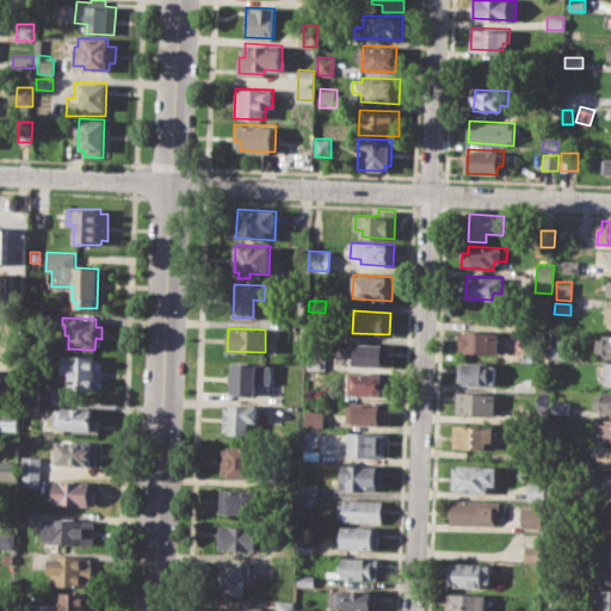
[(458,331),(498,332),(497,353),(457,351),(458,331)]
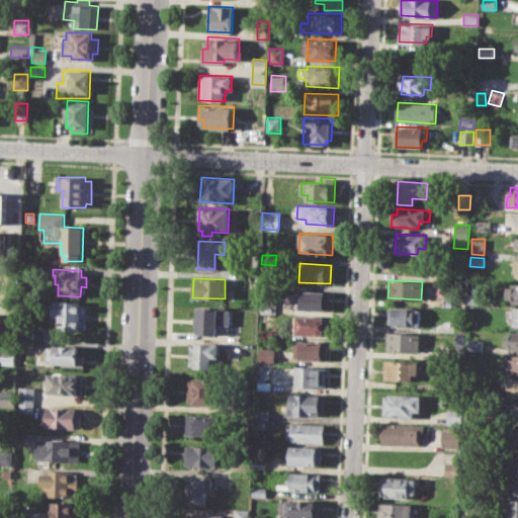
[(512,282),(517,282),(517,303),(510,303),(510,298),(507,298),(507,286),(512,286),(512,282)]
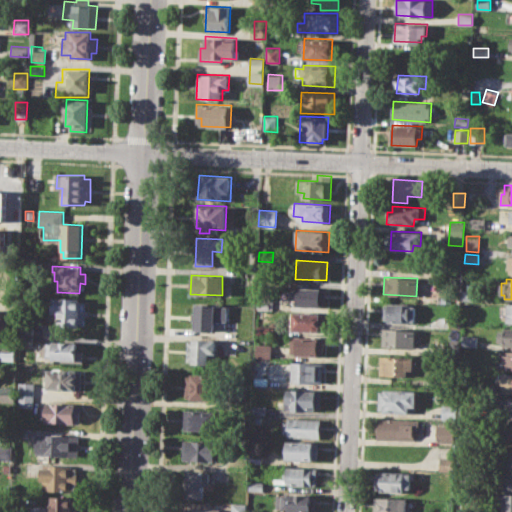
[(297,288),(326,289),(325,307),(296,306),(297,288)]
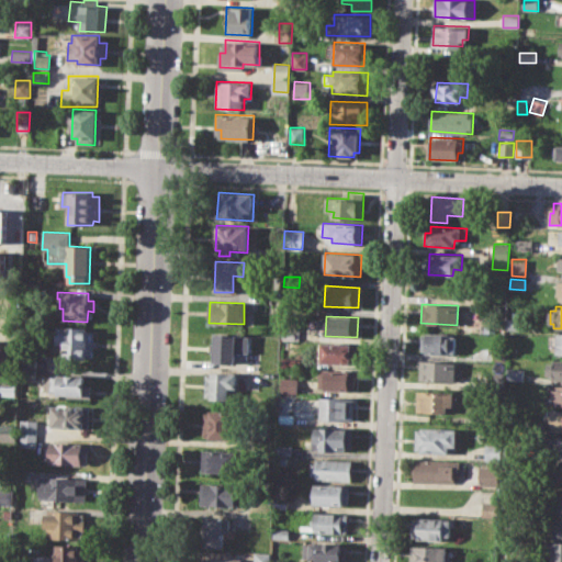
[(508,317),(521,317),(520,329),(508,328),(508,317)]
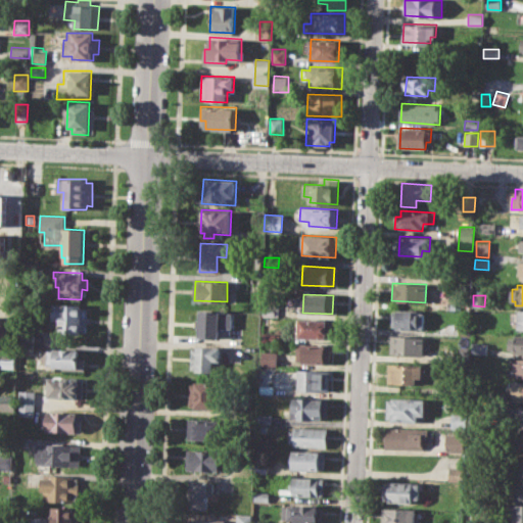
[(52,303),(80,304),(80,307),(88,307),(87,331),(80,331),(80,335),(59,335),(60,319),(52,319),(52,303)]
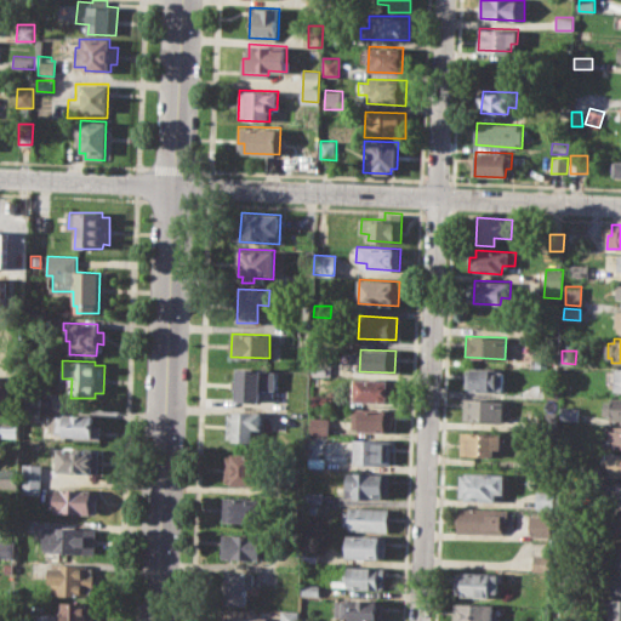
[(311,364),(329,364),(329,376),(311,376),(311,364)]
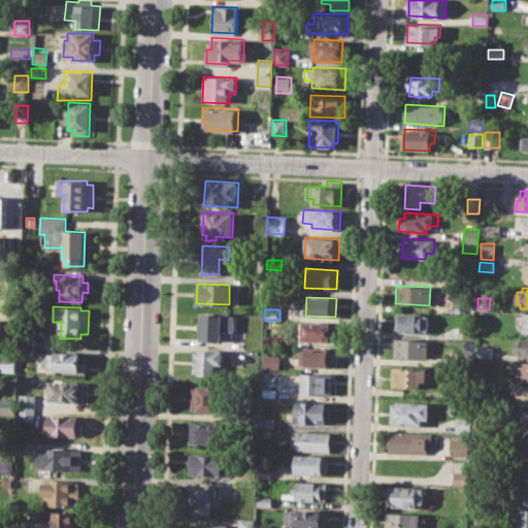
[(201,311),(222,312),(220,340),(200,339),(201,311)]
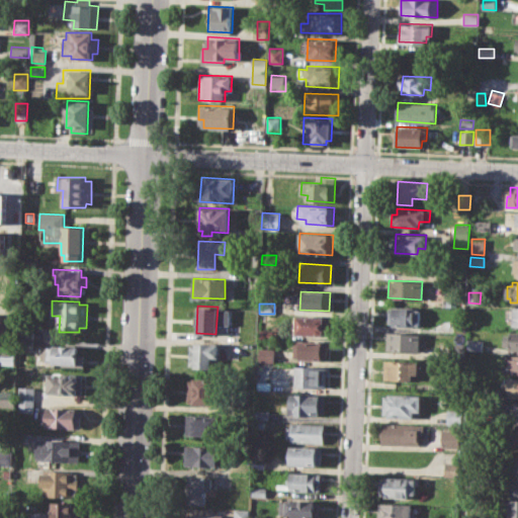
[(387,306),(420,308),(419,326),(386,324),(387,306)]
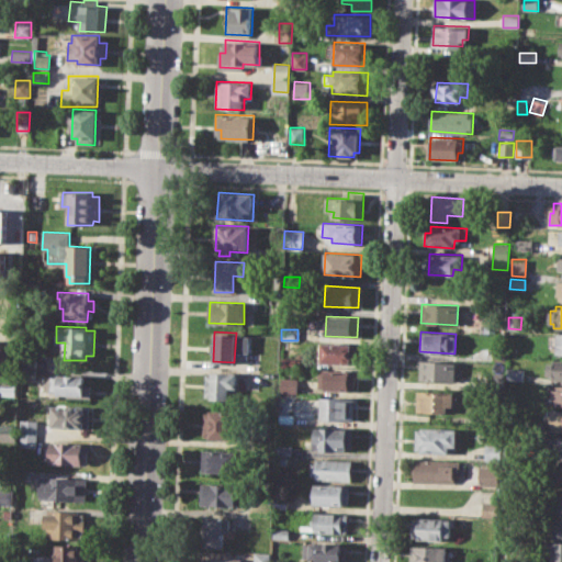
[(321,343),(359,345),(358,363),(319,362),(321,343)]
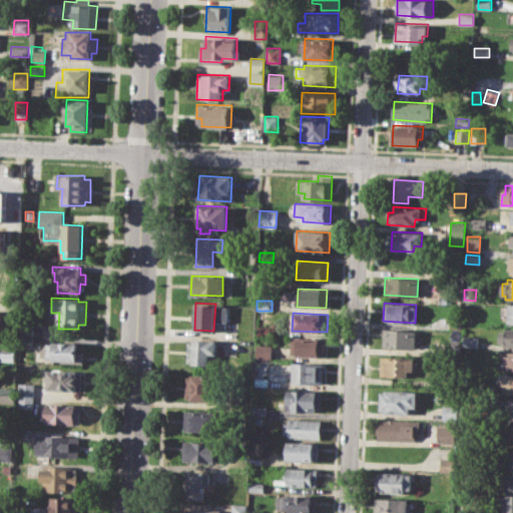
[(255,325),(270,326),(269,336),(254,335),(255,325)]
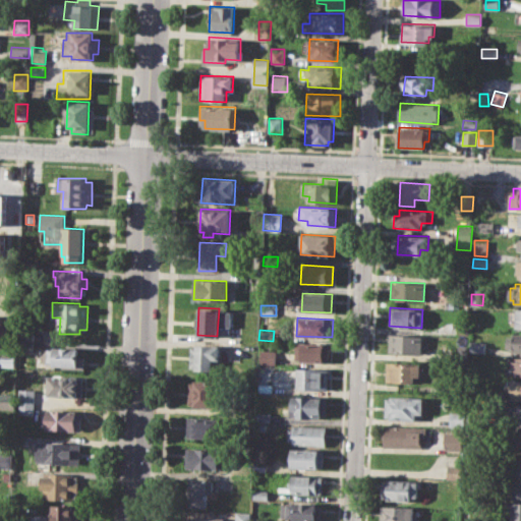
[(21,331),(32,332),(32,340),(20,339),(21,331)]
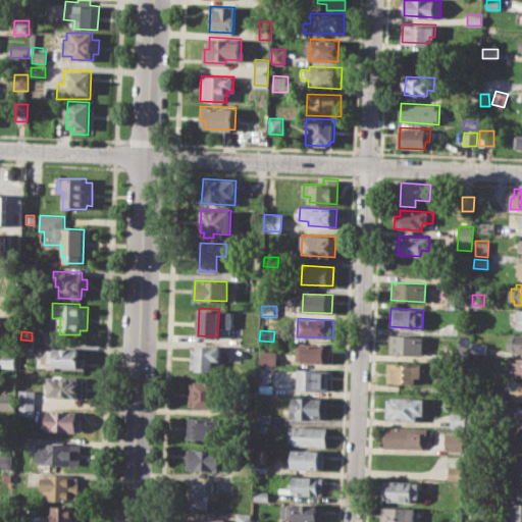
[(514,333),(521,333),(521,354),(513,354),(513,350),(508,350),(509,336),(514,336),(514,333)]
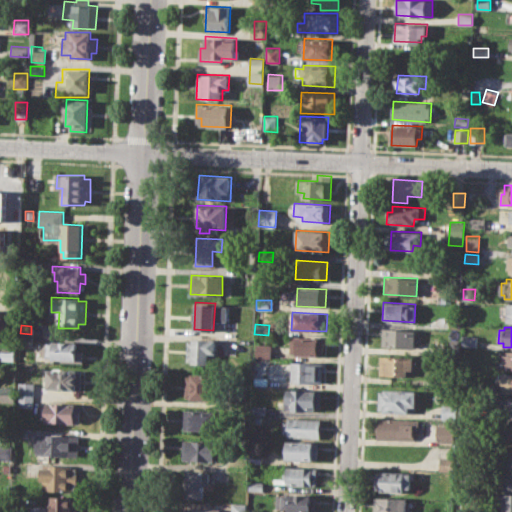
[(382,328),(415,329),(414,347),(381,345),(382,328)]
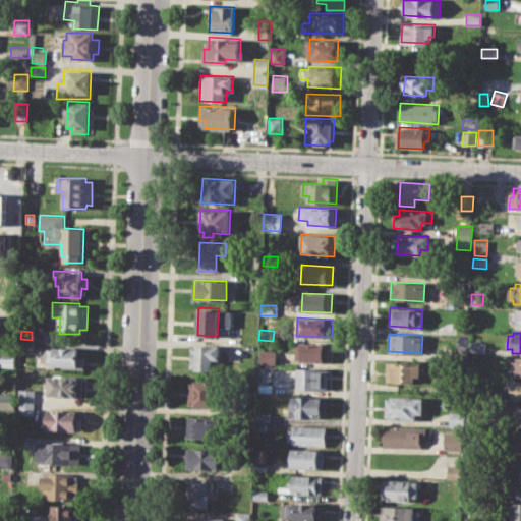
[(296,345),(301,345),(301,340),(330,342),(329,362),(301,361),(301,358),(296,358),(296,345)]
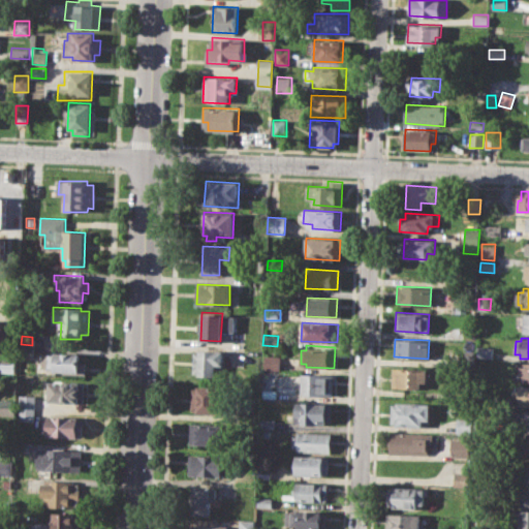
[(476,345),(492,346),(492,359),(476,359),(476,345)]
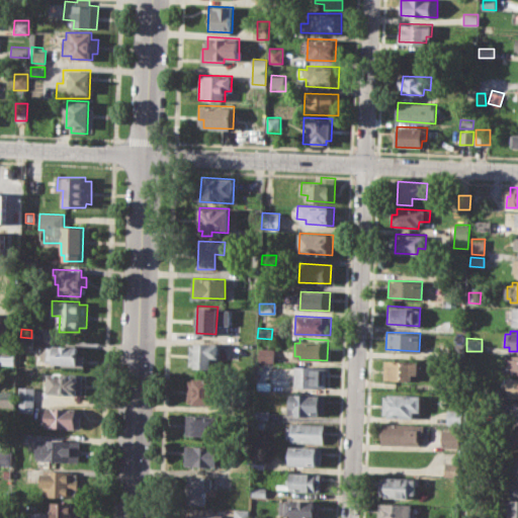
[(20,340),(31,341),(31,350),(20,349),(20,340)]
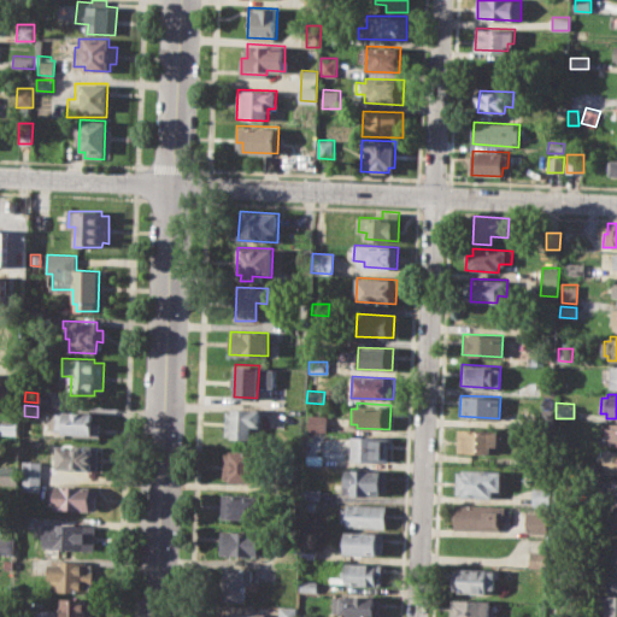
[(225,409),(259,410),(258,439),(224,438),(225,409)]
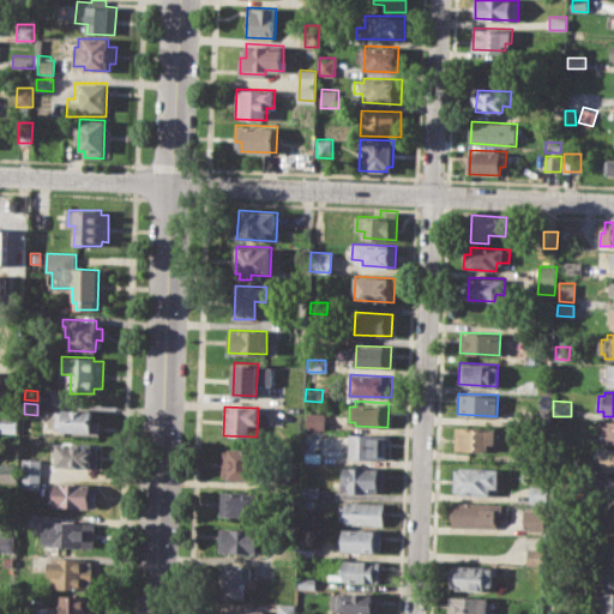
[(47,409),(92,411),(91,419),(101,419),(100,435),(73,434),(73,431),(62,429),(62,426),(47,425),(47,409)]
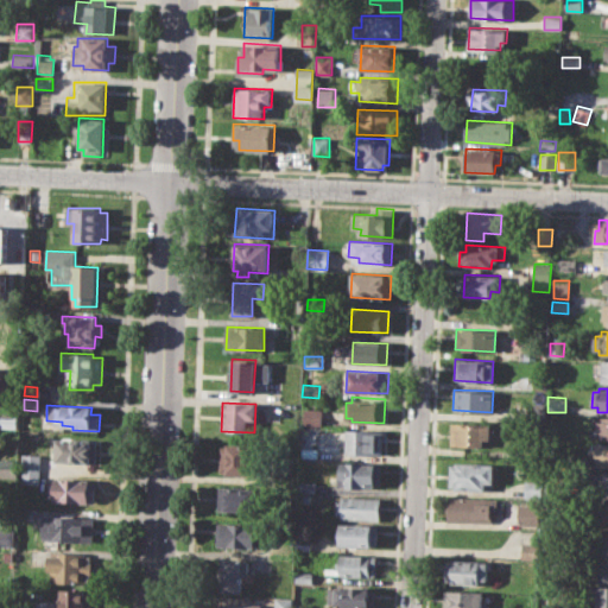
[(304,409),(321,410),(321,426),(303,425),(304,409)]
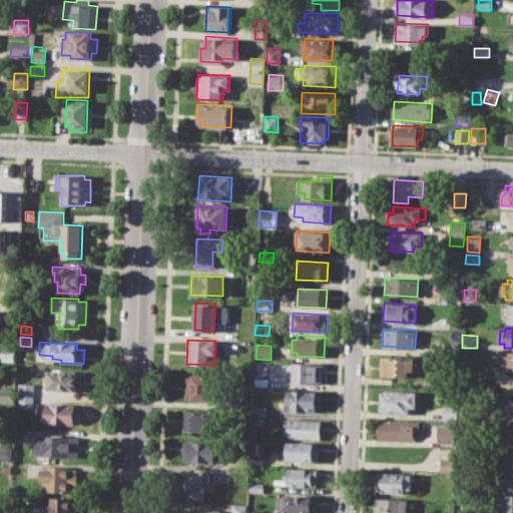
[(504,355),(512,355),(512,351),(512,369),(504,369),(504,355)]
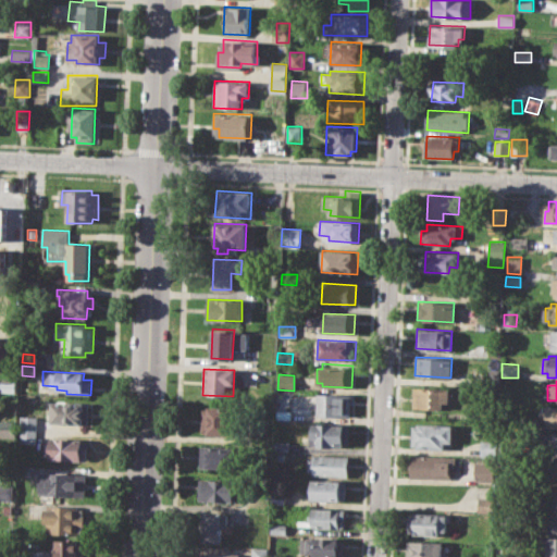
[(413,387),(448,390),(448,403),(443,403),(443,409),(412,407),(413,387)]
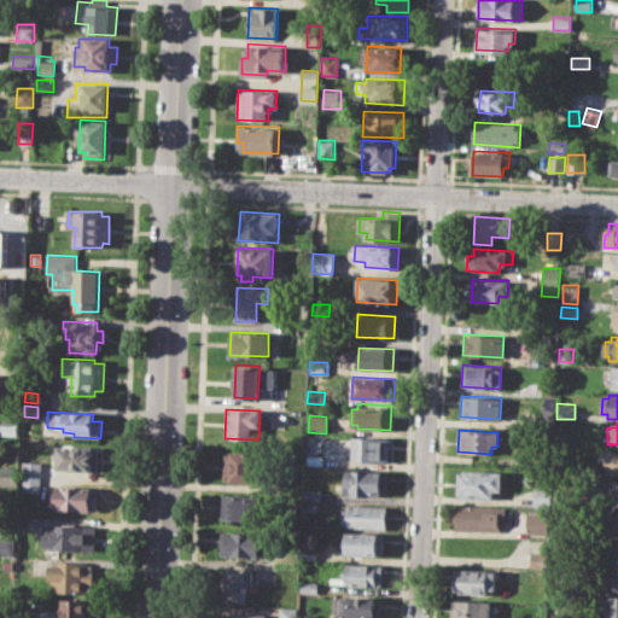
[(353,436),(389,438),(388,461),(351,460),(353,436)]
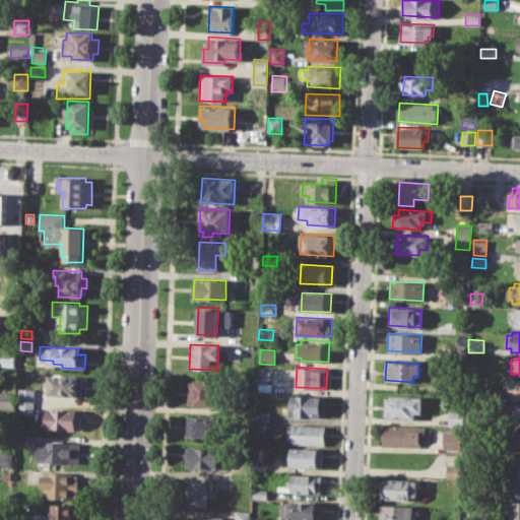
[(47,375),(83,376),(82,396),(46,394),(47,375)]
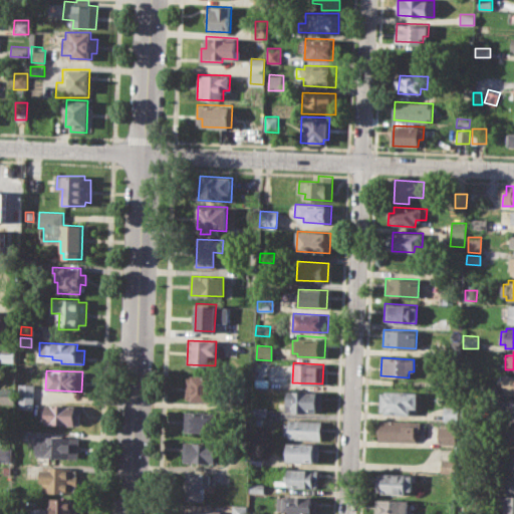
[(504,373),(513,373),(513,393),(503,393),(504,373)]
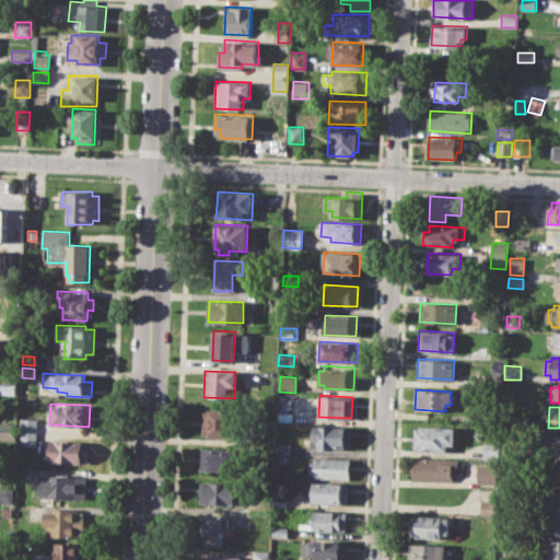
[(202,408),(243,410),(242,438),(201,436),(202,408)]
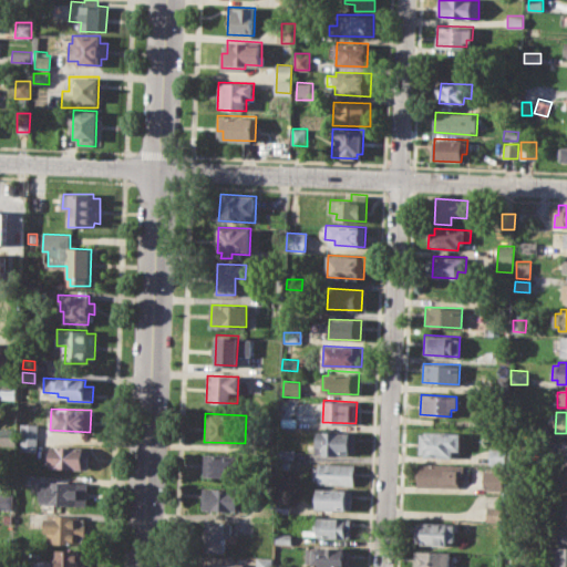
[(281,416),(295,418),(294,426),(280,426),(281,416)]
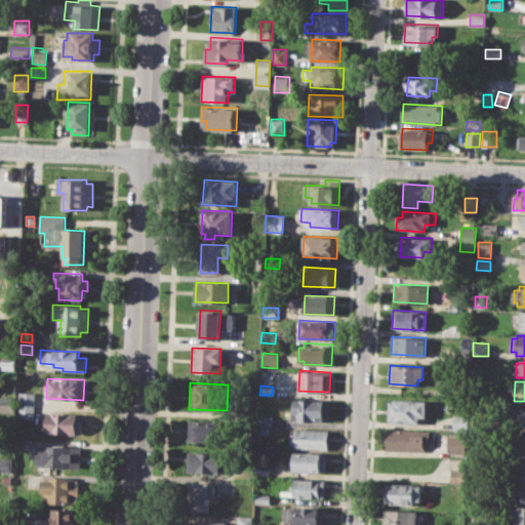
[(17,392),(34,393),(33,417),(17,417),(17,392)]
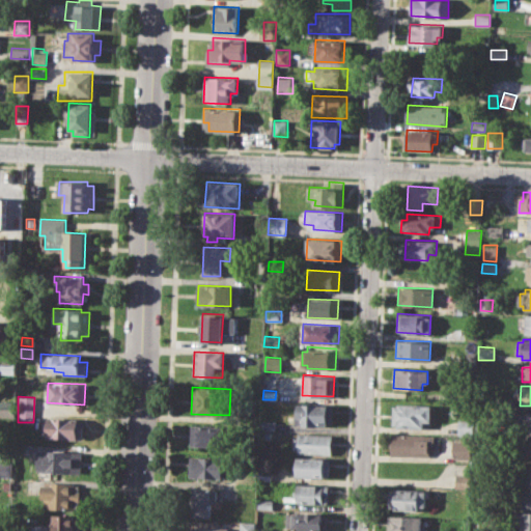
[(242,399),(255,399),(254,417),(241,416),(242,399)]
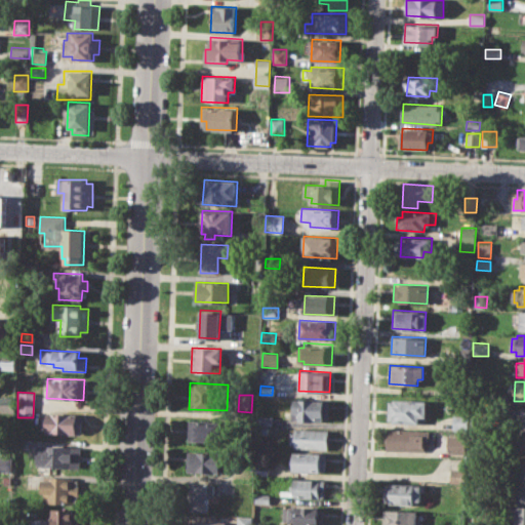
[(0,396),(14,396),(13,411),(0,411),(0,396)]
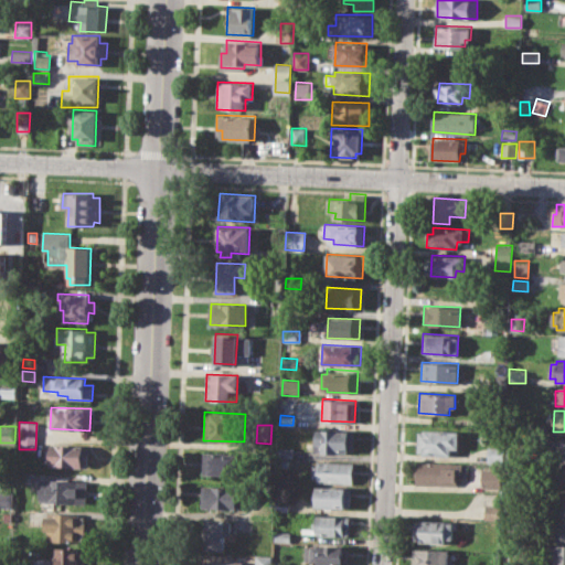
[(317,429),(353,430),(352,451),(312,450),(312,439),(316,439),(317,429)]
